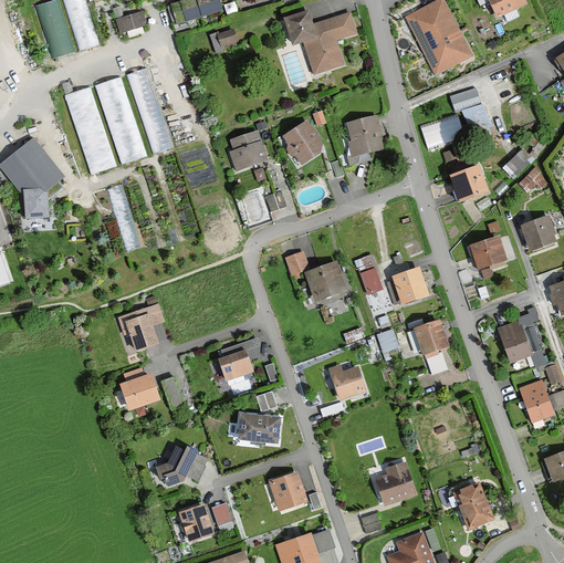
[(39,0),(35,1),(51,55),(73,49),(59,0),(39,0)]
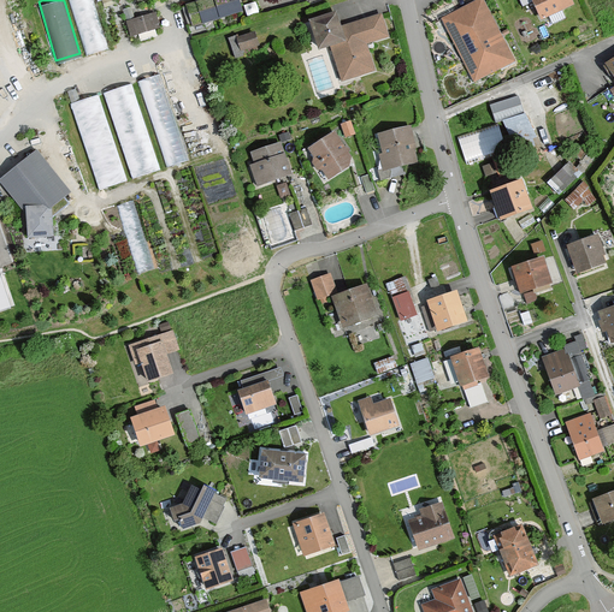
[(104,47),(93,0),(70,0),(82,52),(104,47)]
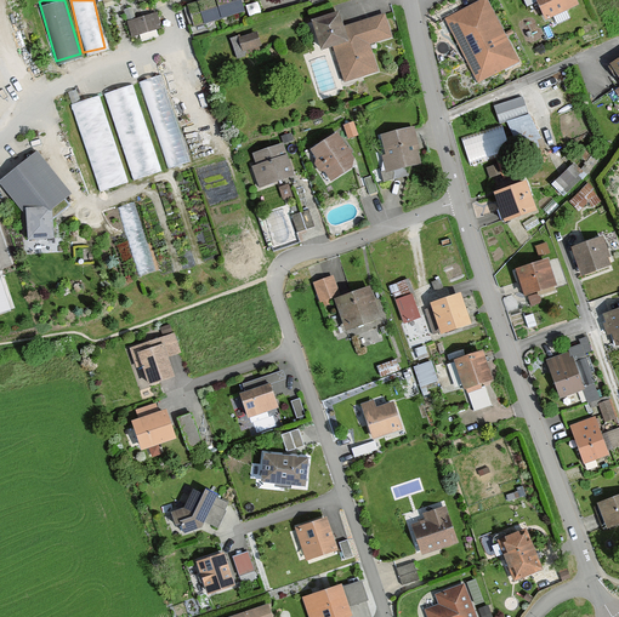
[(202,22),(238,11),(234,0),(194,0),(197,5),(185,7),(194,38),(205,34),(202,22)]
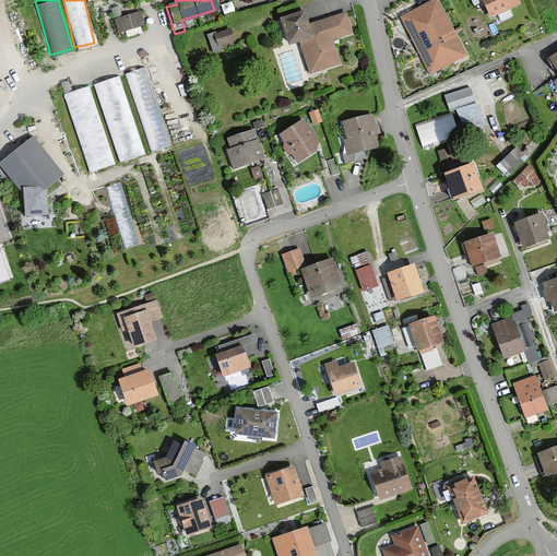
[(398,16),(428,73),(464,55),(435,0),(429,0),(398,16)]
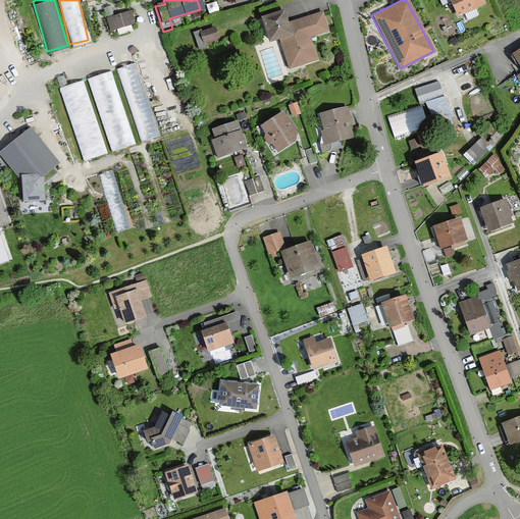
[(440,0),(442,2),(446,0),(452,0),(457,11),(483,0),(440,0)]
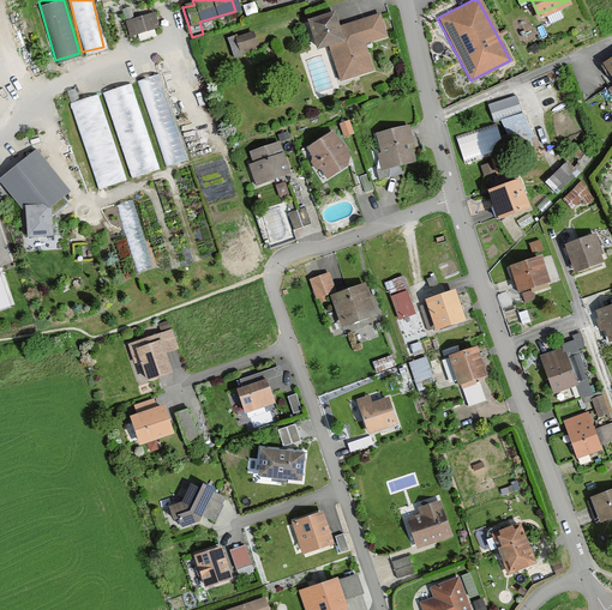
[(129,32),(157,25),(154,8),(124,16),(129,32)]
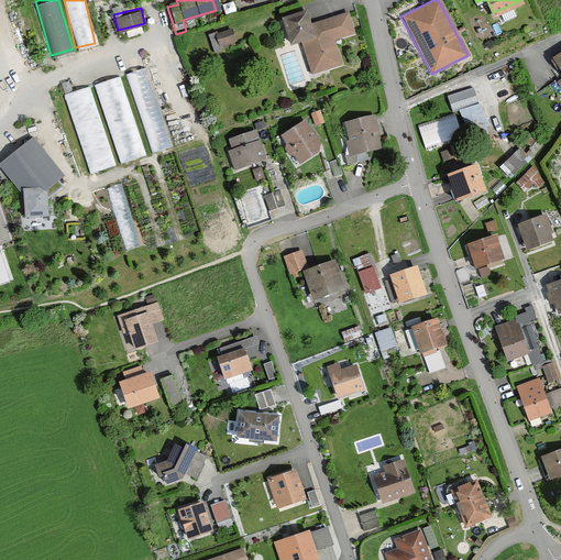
[(311,73),(342,63),(334,40),(353,33),(347,13),(312,24),(308,11),(283,19),(290,45),(300,42),(311,73)]
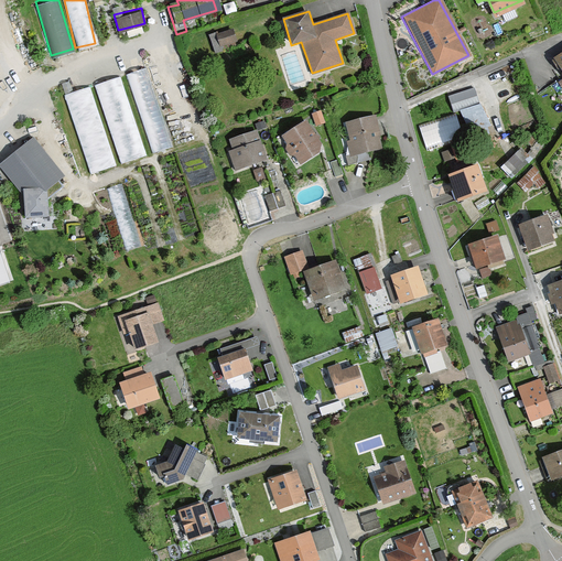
[(228,23),(212,33),(219,45),(236,36),(228,23)]
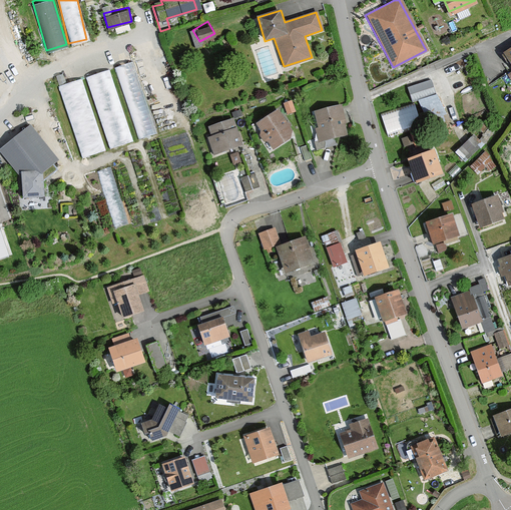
[(510,49),(501,56),(510,69),(510,49)]
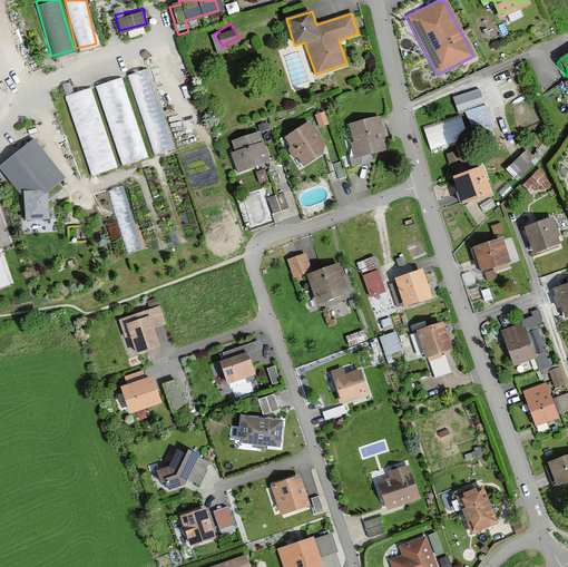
[(128,70),(152,153),(173,146),(148,64),(128,70)]
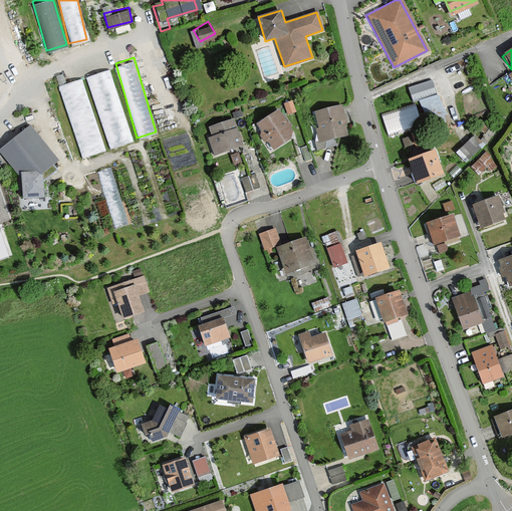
[(108,147),(133,140),(109,66),(86,73),(108,147)]
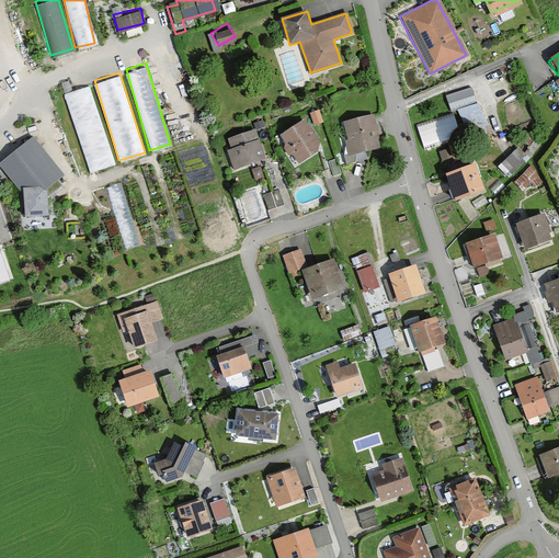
[(66,89),(86,170),(112,163),(92,82),(66,89)]
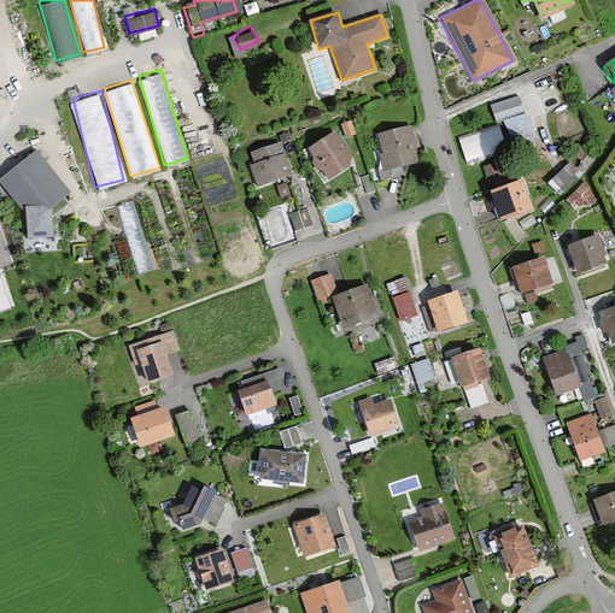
[(503,121),(511,147),(529,141),(515,98),(486,107),(492,124),(503,121)]
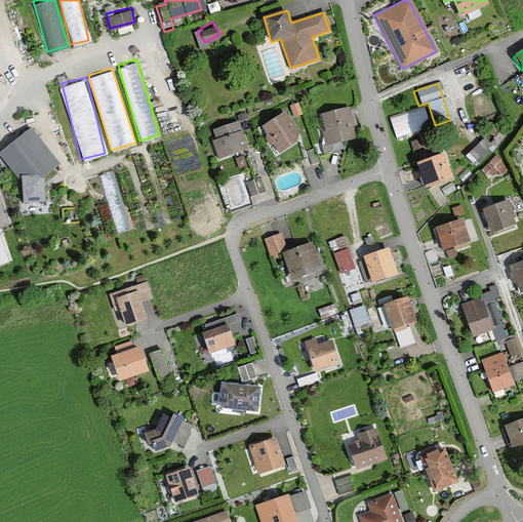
[(326,147),(356,138),(347,106),(320,113),(325,130),(322,131),(326,147)]
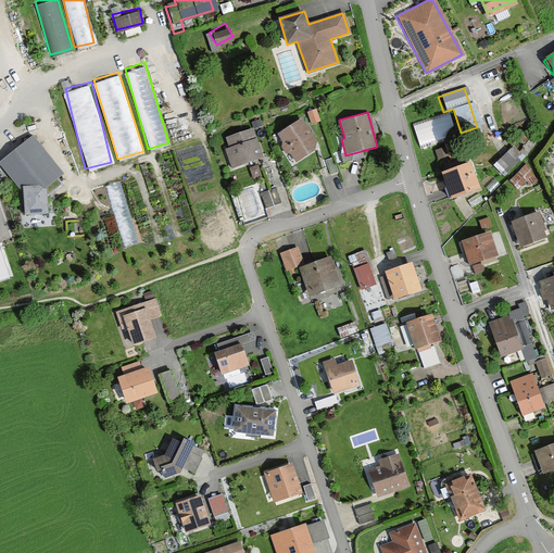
[(278,136),(297,161),(318,143),(300,120),(278,136)]
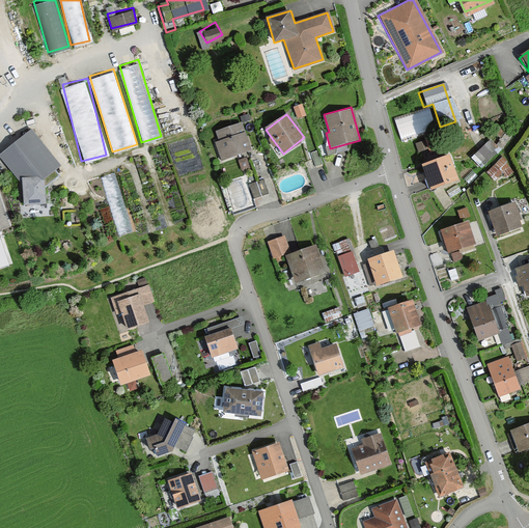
[(214,142),(220,160),(248,149),(238,122),(215,132),(219,140),(214,142)]
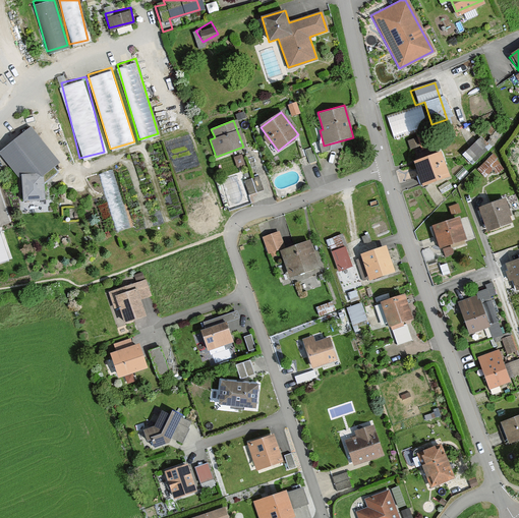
[(45,198),(44,175),(59,164),(29,126),(0,149),(0,155),(19,179),(22,199),(45,198)]
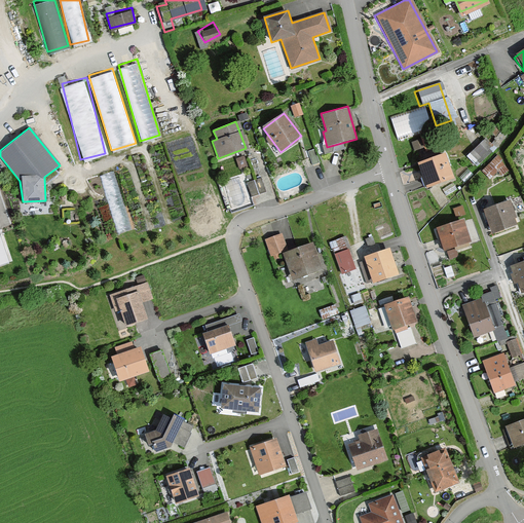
[(492,145),(483,136),(466,153),(476,162),(492,145)]
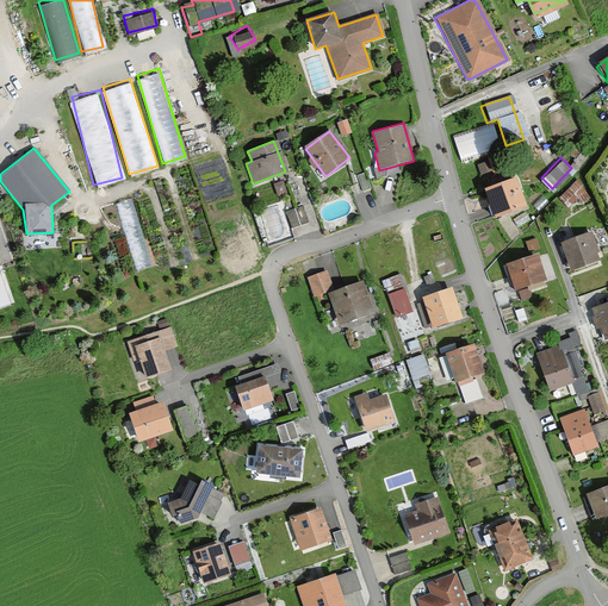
[(484,189),(496,219),(526,207),(514,177),(484,189)]
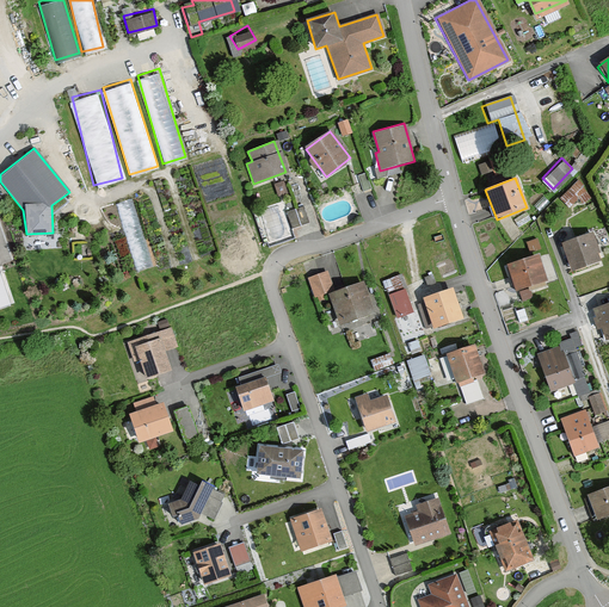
[(576,178),(559,194),(573,209),(590,191),(576,178)]
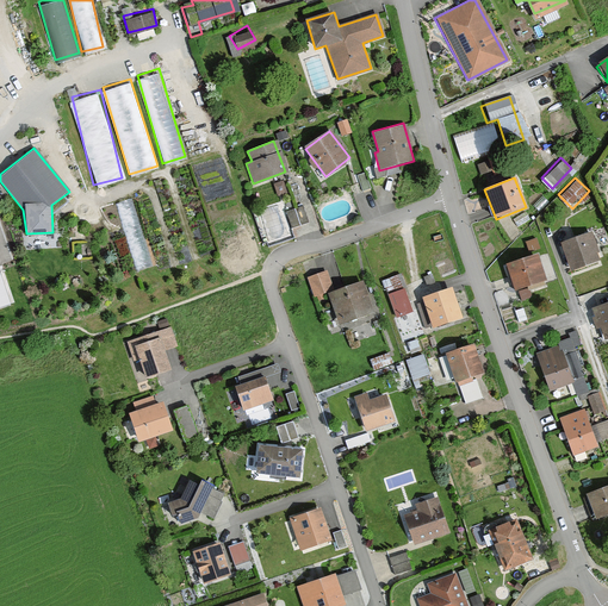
[(117,198),(134,267),(149,262),(134,194),(117,198)]
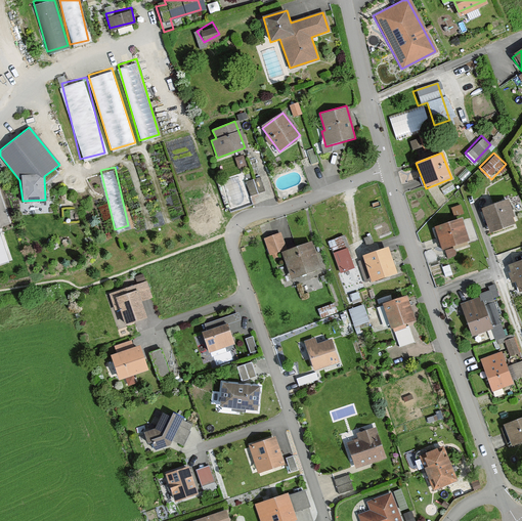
[(506,201),(481,209),(490,232),(514,223),(506,201)]
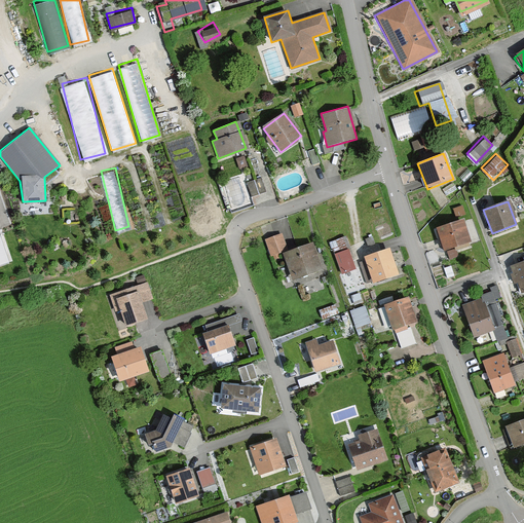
[(437,227),(444,250),(470,243),(462,220),(437,227)]
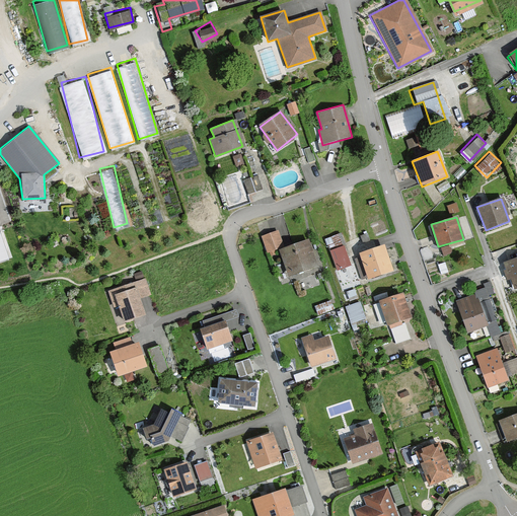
[(279,251),(287,275),(315,265),(306,239),(283,247),(276,230),(260,236),(268,255),(279,251)]
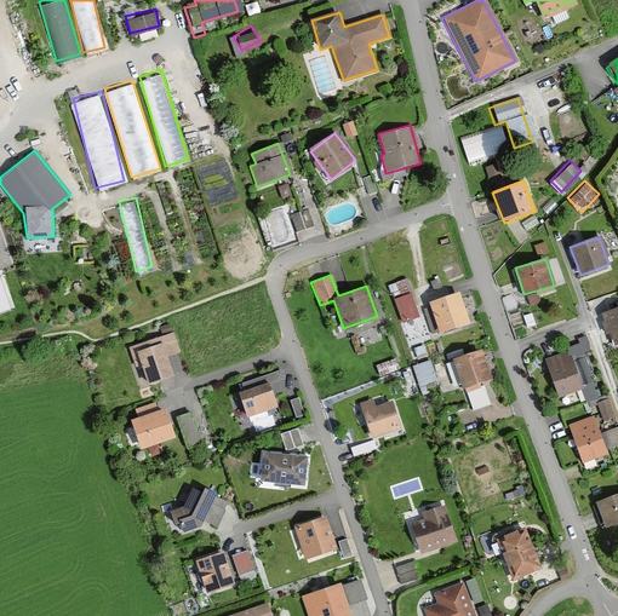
[(406,275),(389,280),(393,293),(410,289),(406,275)]
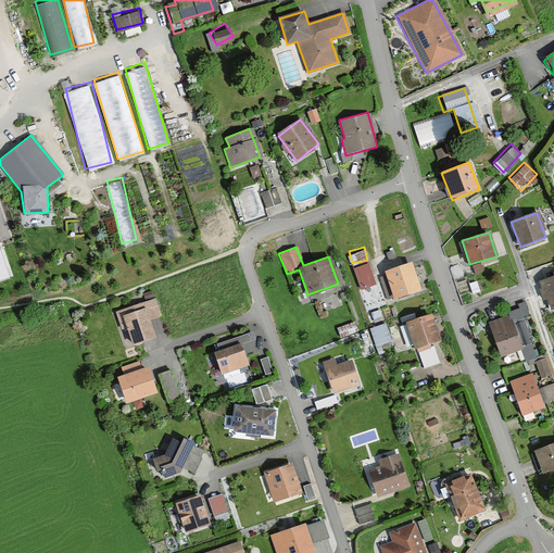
[(360,288),(376,283),(368,260),(352,265),(360,288)]
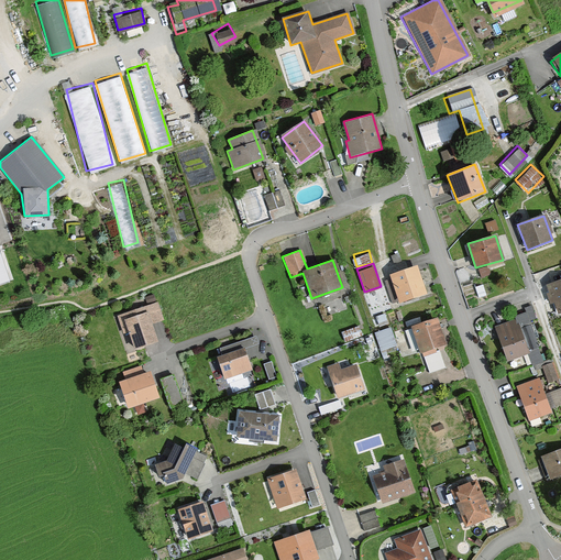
[(389,275),(398,302),(425,293),(415,266),(389,275)]
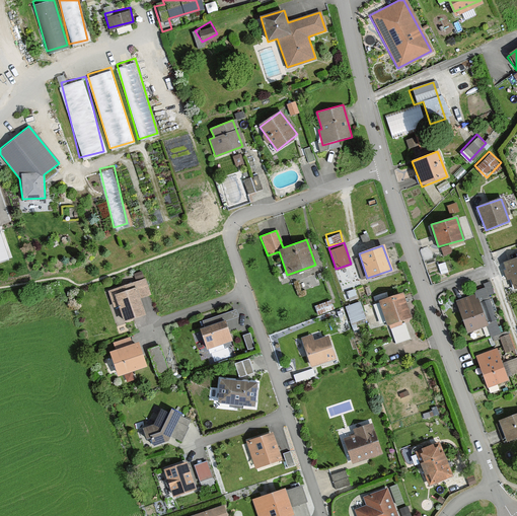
[(516,259),(504,264),(513,288),(516,286),(516,259)]
